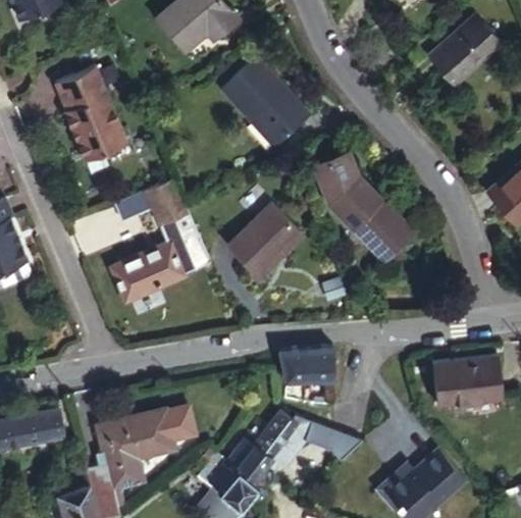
[(9,0),(19,22),(63,4),(61,0),(9,0)]
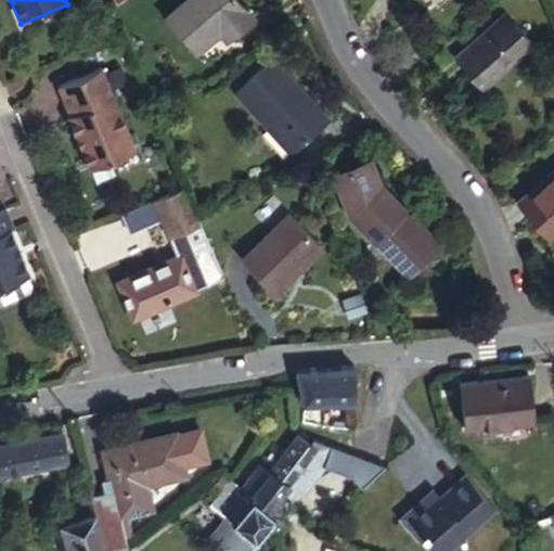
[(245,5),(241,0),(194,0),(169,22),(196,53),(222,30),(226,34),(231,40),(240,33),(229,21),(245,5)]
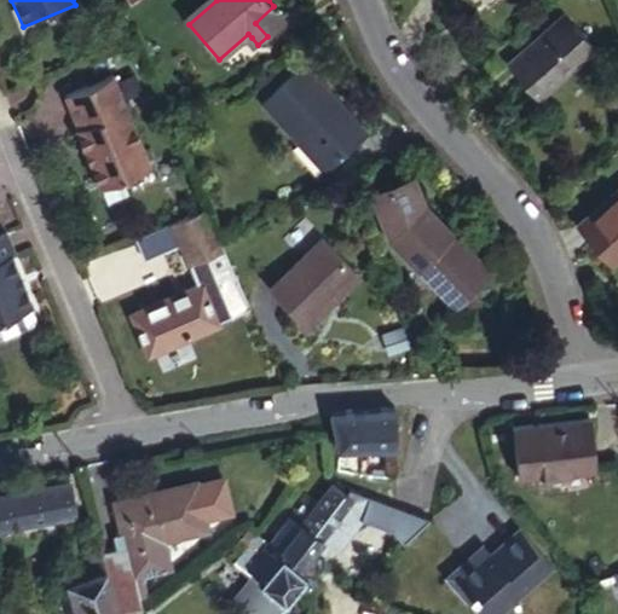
[(286,19),(273,6),(255,23),(267,36),(286,19)]
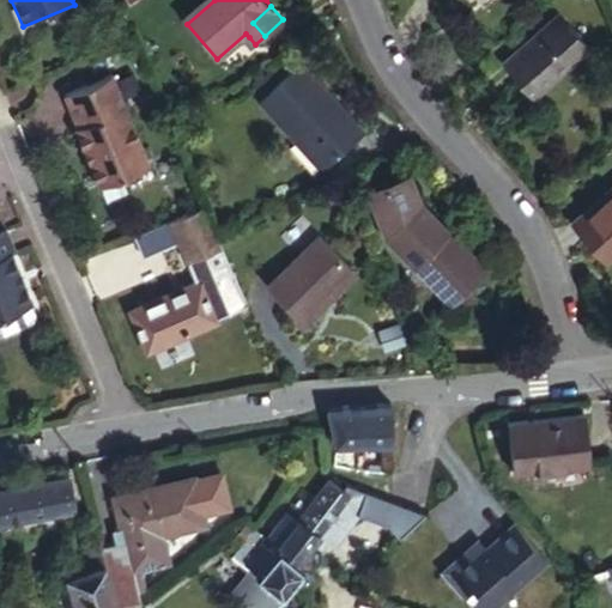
[(583,49),(558,17),(502,62),(528,95),(583,49)]
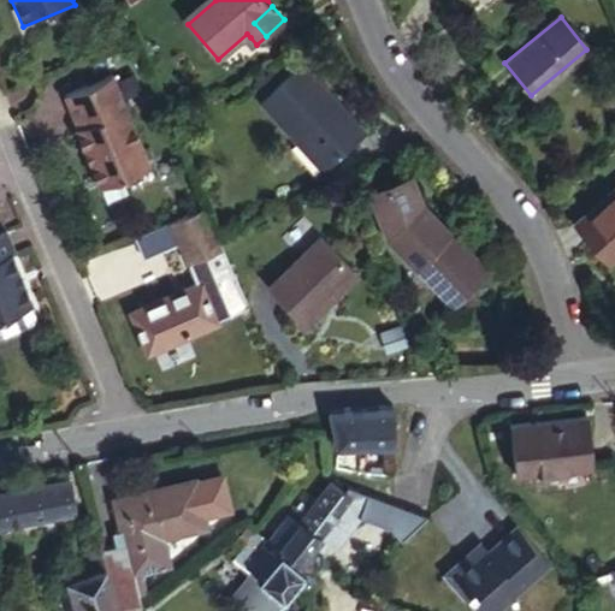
[(220,63),(250,37),(247,34),(218,59),(220,63)]
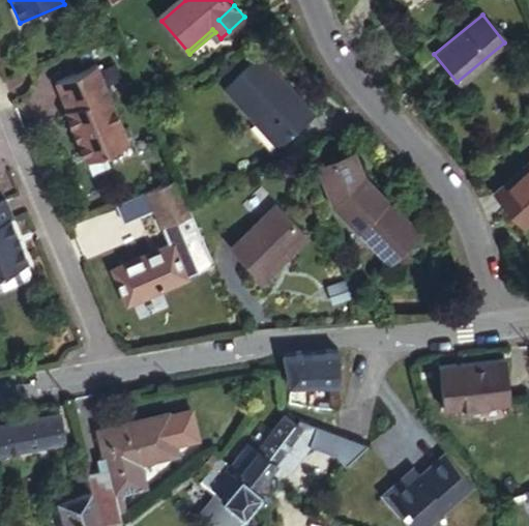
[(320,117),(264,58),(231,89),(287,149),(320,117)]
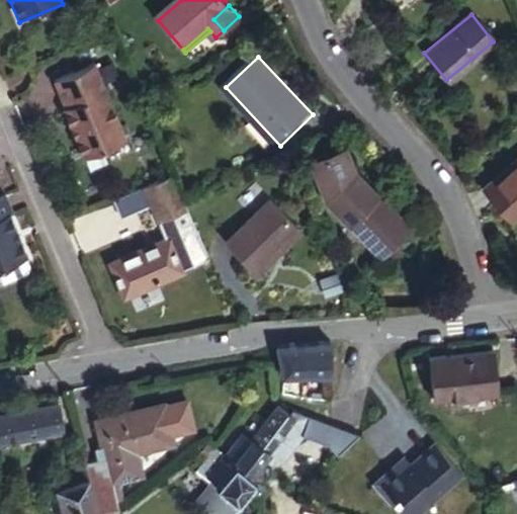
[(125,147),(93,70),(53,87),(64,114),(61,115),(83,165),(125,147)]
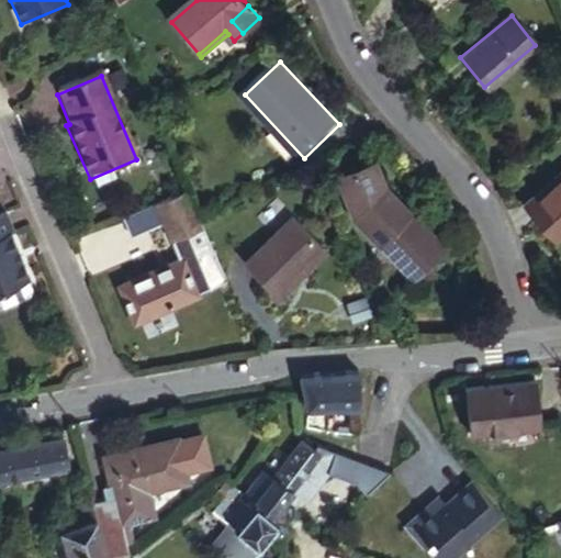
[(376,164),(339,178),(355,220),(414,281),(446,253),(412,216),(411,218),(385,191),(376,164)]
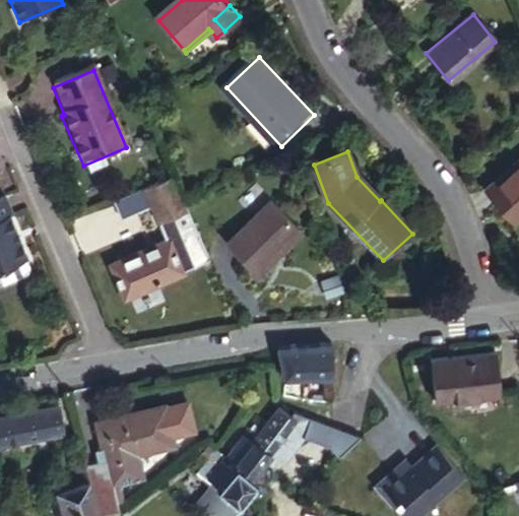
[(518,160),(484,195),(515,228),(518,223),(518,160)]
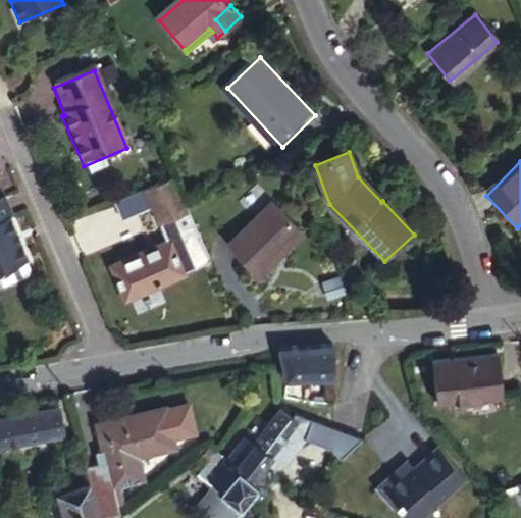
[(173,177),(145,190),(147,195),(161,227),(174,221),(183,241),(195,271),(212,264),(173,177)]
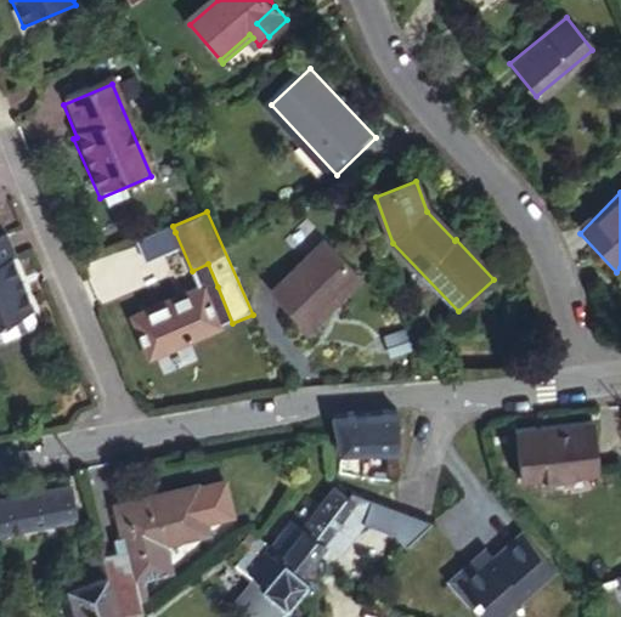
[(173,226),(136,243),(139,248),(175,232),(173,226)]
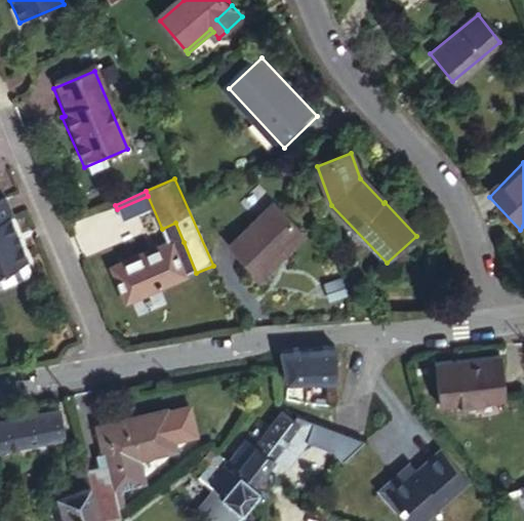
[(14,216),(5,197),(0,199),(0,274),(28,262),(30,262),(10,217),(14,216)]
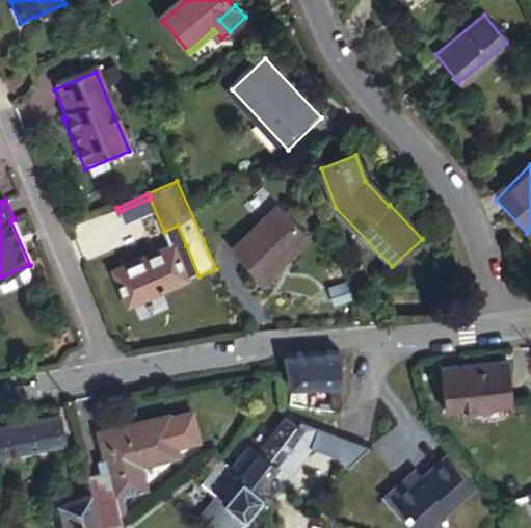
[(308,234),(282,204),(233,247),(259,276),(308,234)]
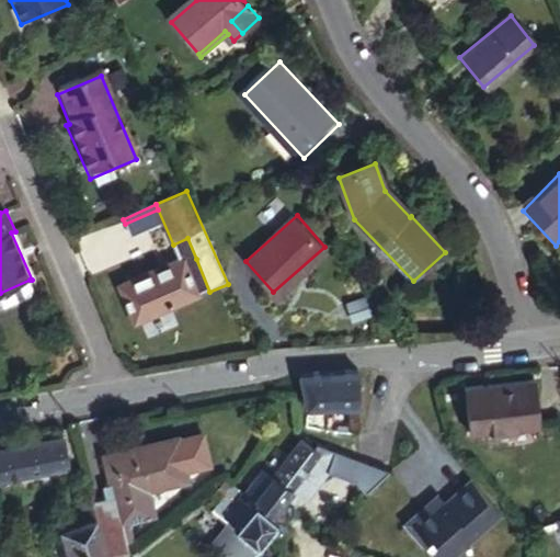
[(196,259),(184,264),(197,296),(209,292),(196,259)]
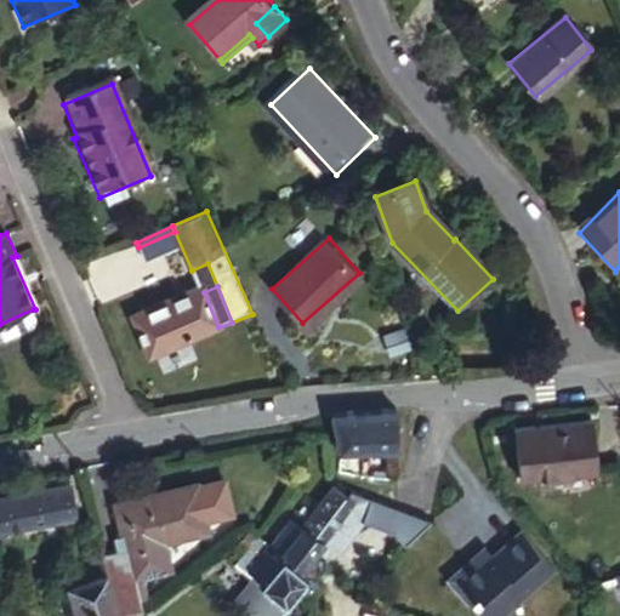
[(204,292),(203,290),(132,319),(148,359),(220,330),(219,328),(204,292)]
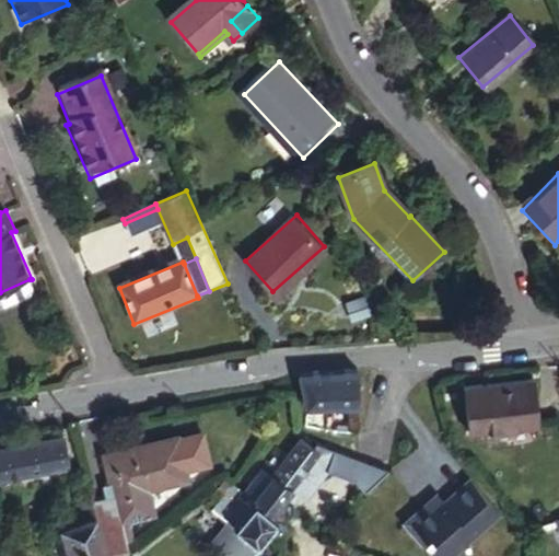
[(30,279),(0,292),(0,311),(32,298),(35,291),(30,279)]
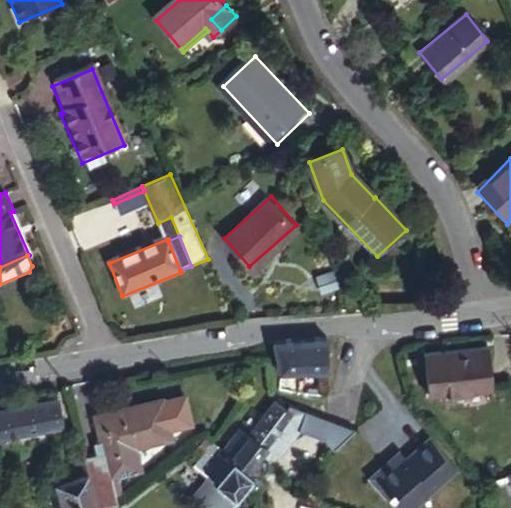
[(299,376),(327,374),(326,342),(298,343),(299,376)]
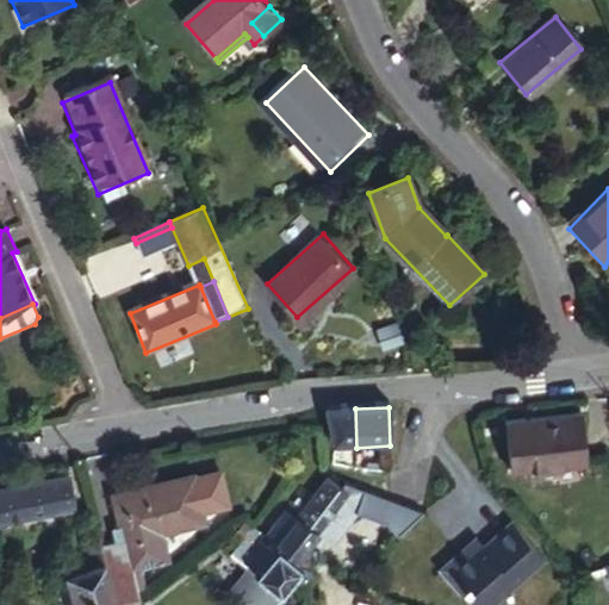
[(334,449),(356,448),(355,409),(325,410),(334,449)]
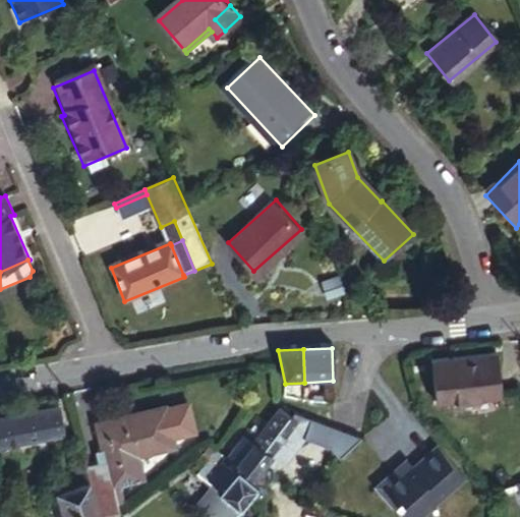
[(502,396),(498,353),(434,359),(437,402),(502,396)]
